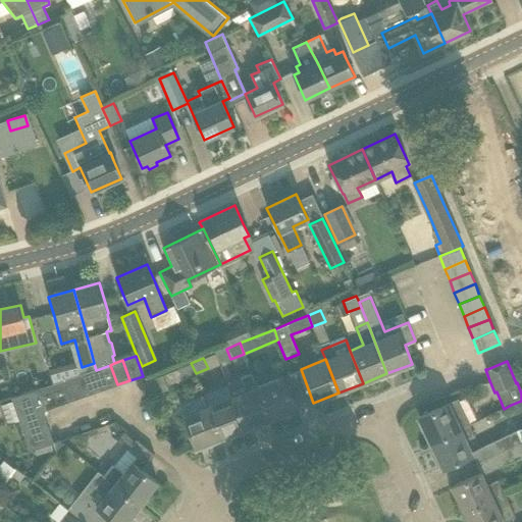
[(110,365),(99,369),(106,388),(117,384),(110,365)]
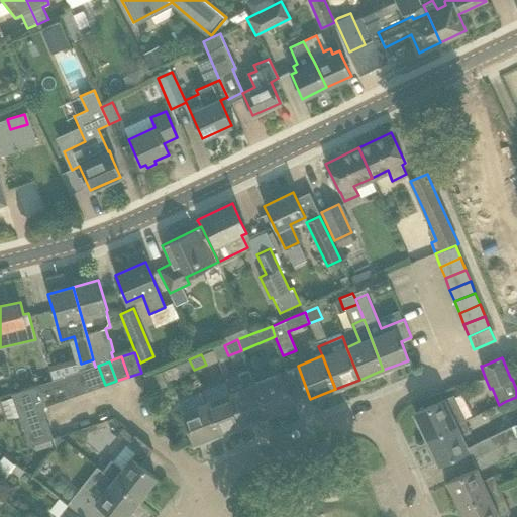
[(63,363),(47,367),(50,378),(52,382),(62,378),(66,377),(63,363)]
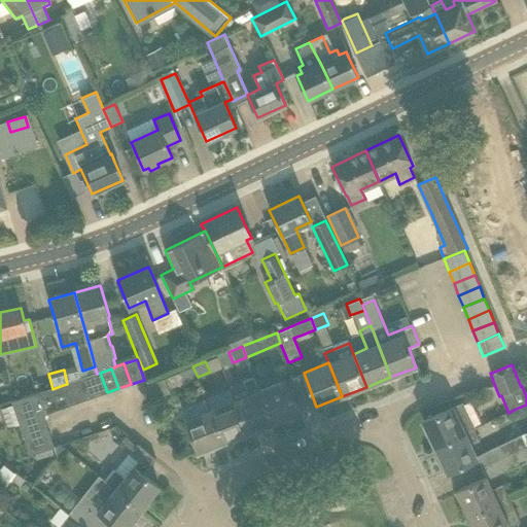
[(97,374),(88,377),(95,397),(107,392),(100,373),(97,374)]
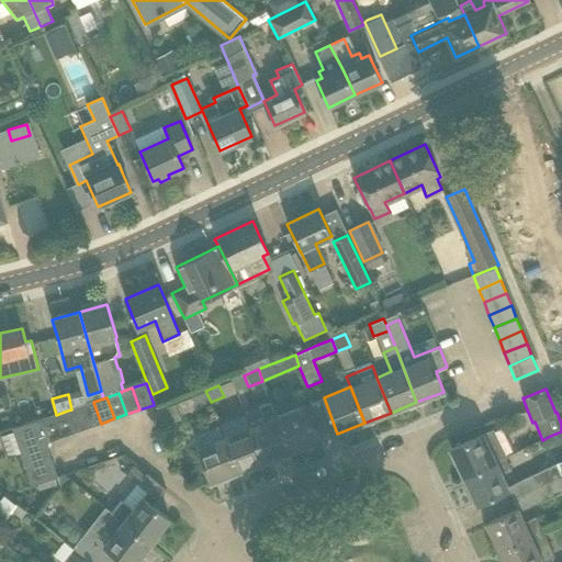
[(93,402),(80,406),(88,428),(101,424),(93,402)]
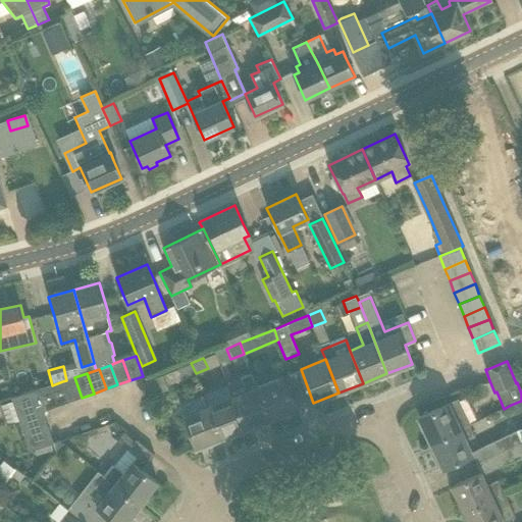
[(246,390),(232,396),(245,429),(269,419),(256,386),(251,373),(241,377),(246,390)]
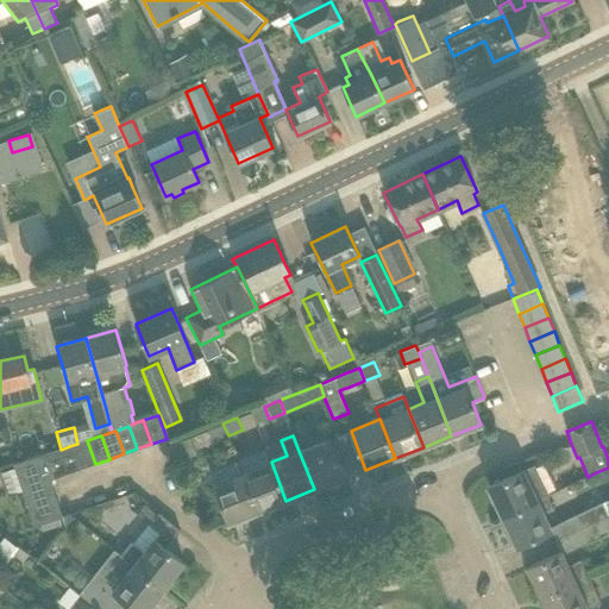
[(189,438),(165,447),(170,463),(195,453),(195,451),(194,450),(189,438)]
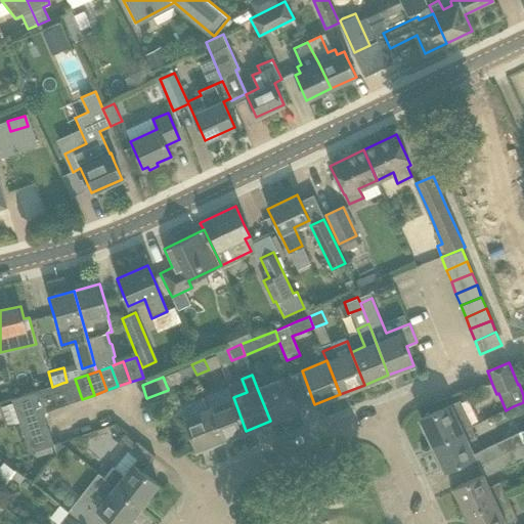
[(282,378),(257,388),(270,421),(296,411),(282,378)]
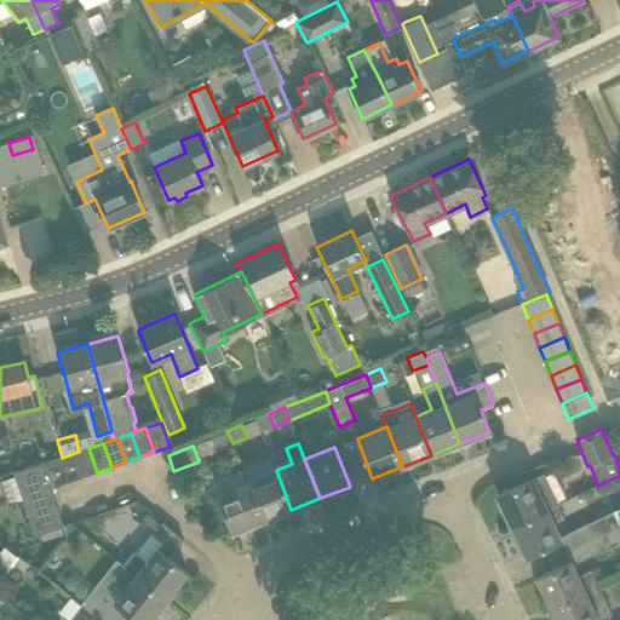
[(79,452),(74,453),(82,477),(97,472),(89,448),(79,452)]
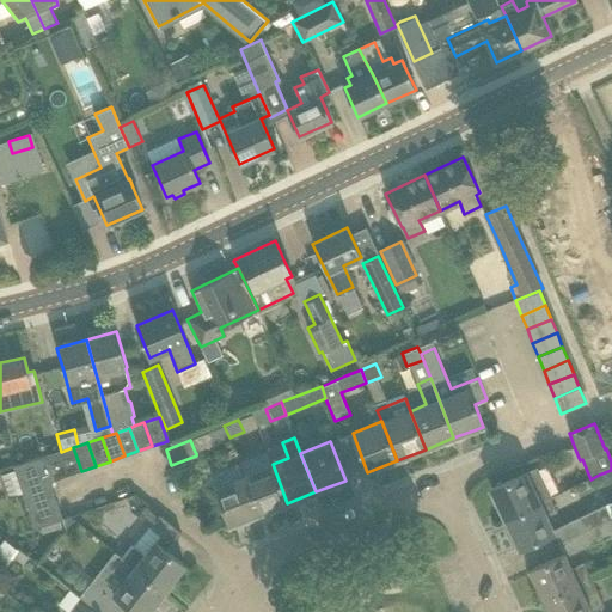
[(13,464),(31,515),(57,506),(51,487),(53,481),(69,475),(61,452),(60,447),(13,464)]
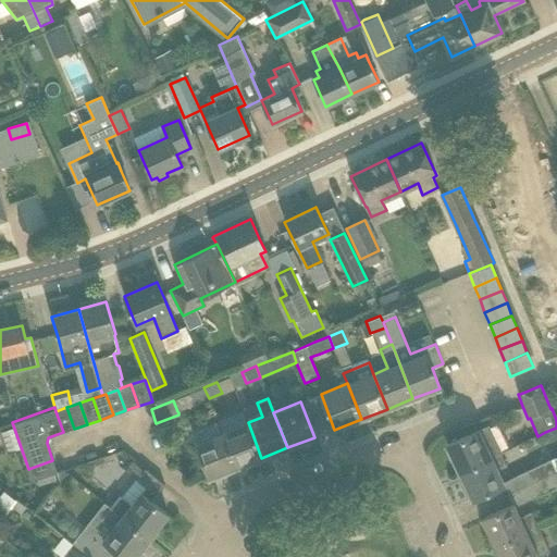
[(66,407),(56,411),(63,432),(74,429),(66,407)]
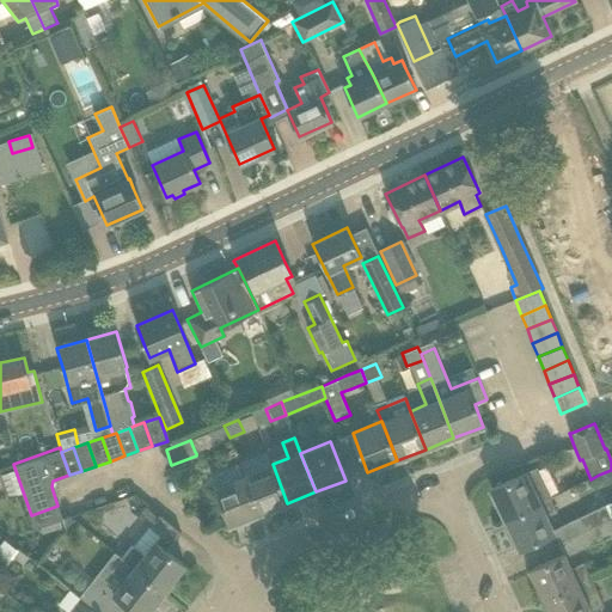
[(273,464),(244,476),(259,514),(287,503),(273,464)]
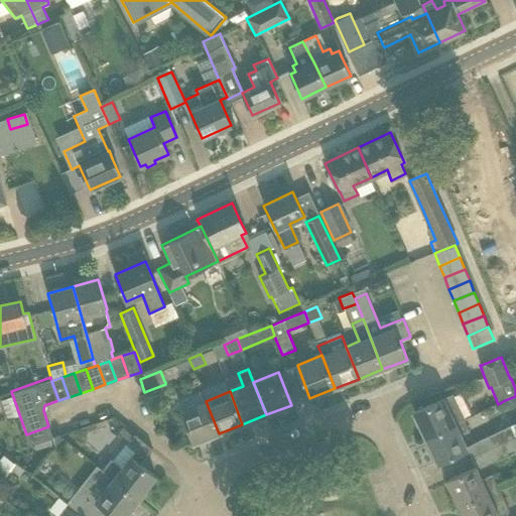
[(440,391),(428,396),(431,404),(442,398),(440,391)]
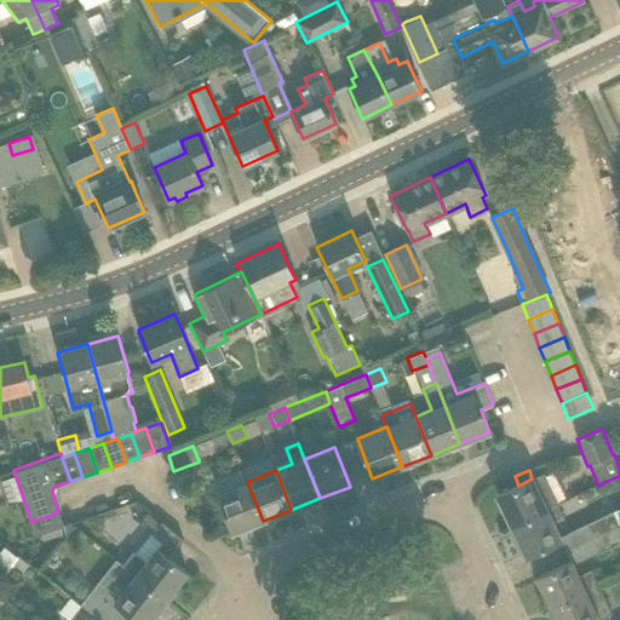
[(498,495),(512,526),(557,505),(558,504),(555,495),(544,474),(532,478),(518,486),(498,495)]
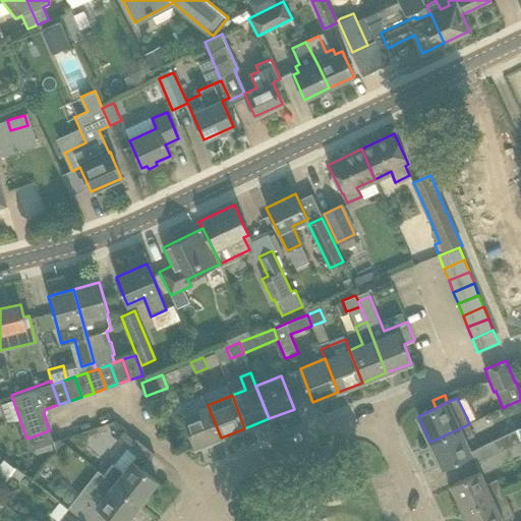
[(520,401),(520,400),(510,404),(514,412),(520,409),(520,401)]
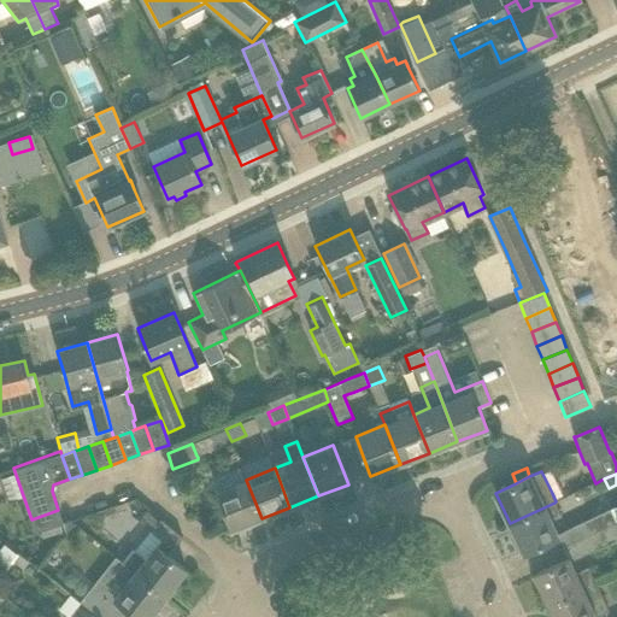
[(262,518),(246,480),(217,491),(233,529),(262,518)]
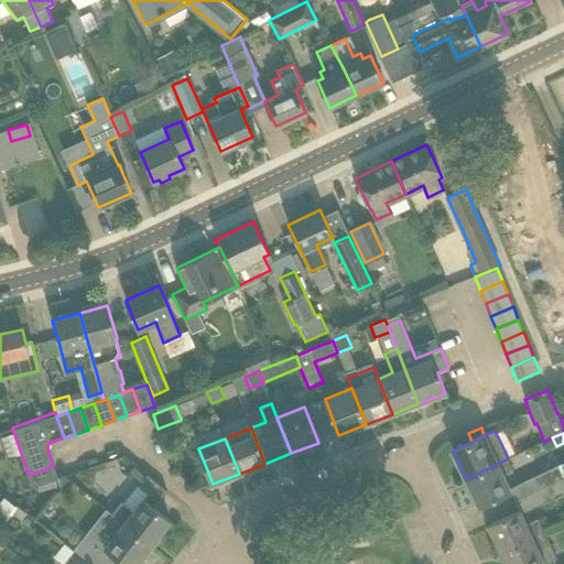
[(507,459),(466,478),(479,506),(499,497),(510,491),(503,477),(512,472),(507,459)]
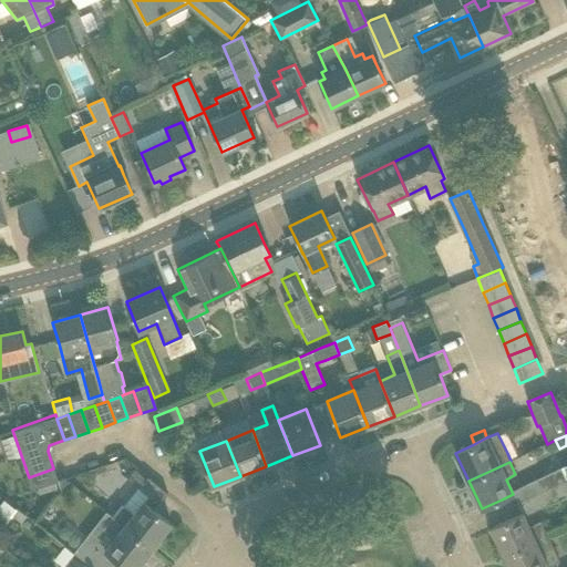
[(53,468),(29,477),(33,491),(58,482),(53,468)]
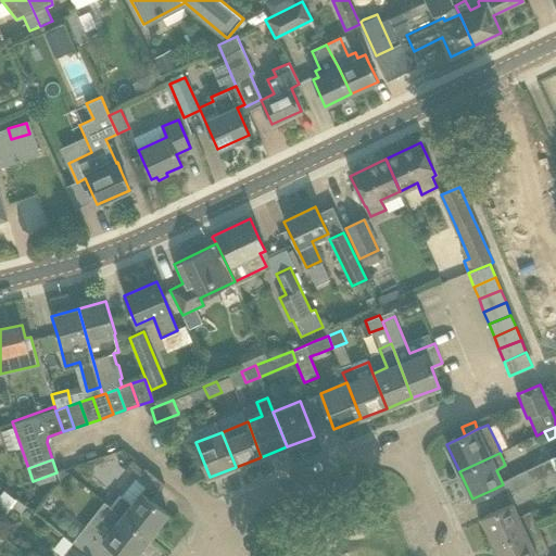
[(124,470),(155,495),(164,484),(134,459),(124,470)]
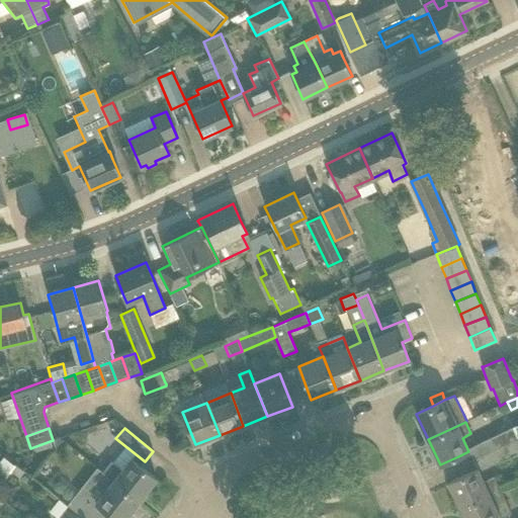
[(472,447),(478,458),(517,438),(513,428),(492,438),(472,447)]
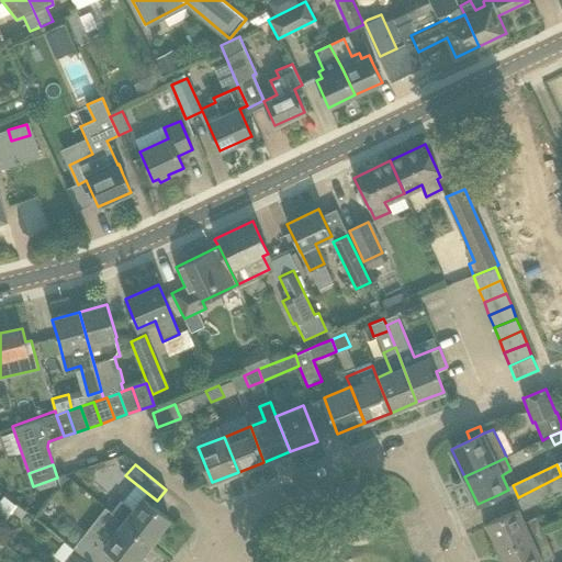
[(561,475),(518,497),(524,510),(544,501),(561,492),(561,475)]
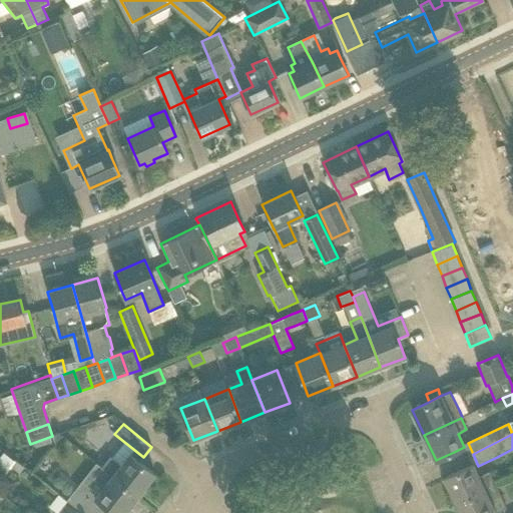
[(110,456),(101,467),(137,496),(154,474),(129,454),(121,465),(110,456)]
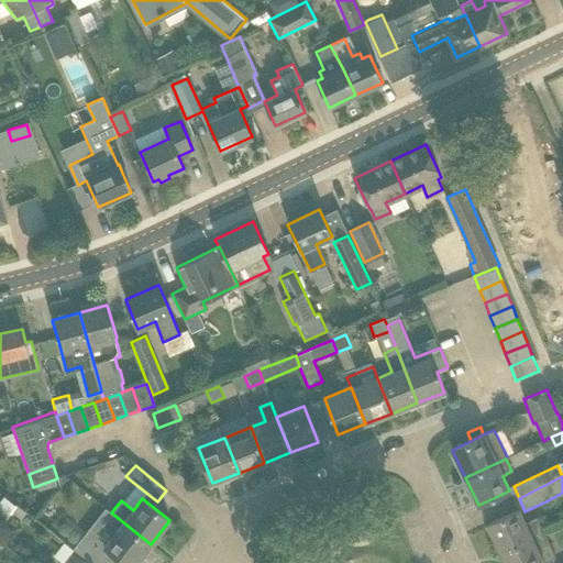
[(15,506),(11,511),(21,519),(26,512),(17,505),(15,506)]
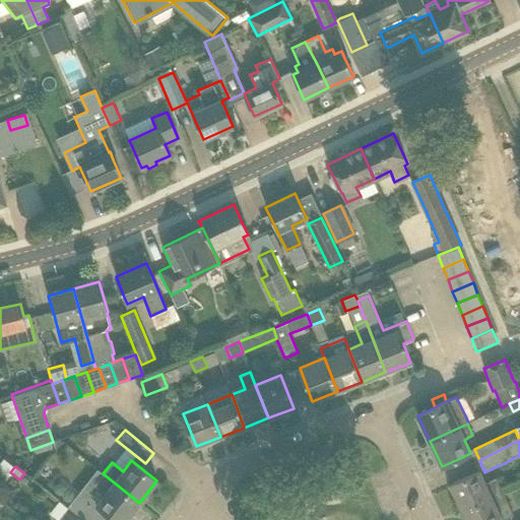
[(450,484),(462,510),(502,491),(497,478),(484,483),(478,470),(450,484)]
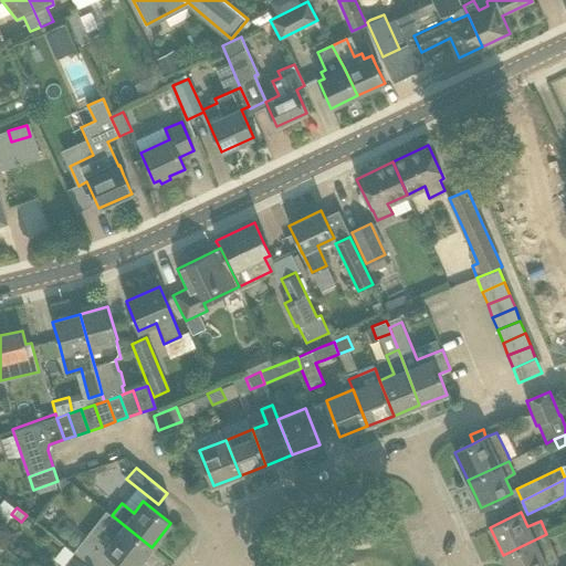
[(101,554),(88,544),(79,557),(87,564),(90,565),(113,565),(114,565),(112,565),(117,559),(125,565),(136,565),(152,547),(112,515),(104,526),(115,536),(101,554)]
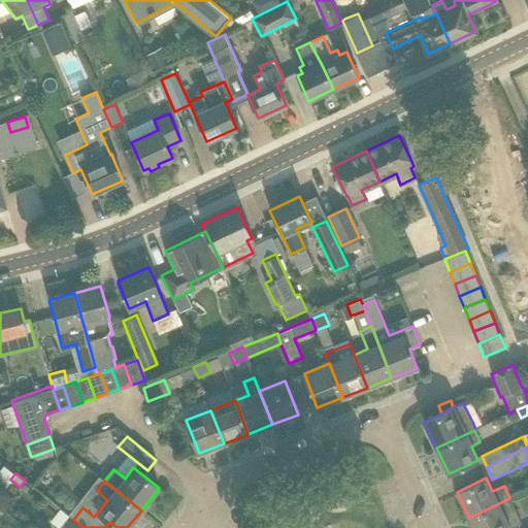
[(509,498),(469,518),(473,527),(512,527),(522,524),(509,498)]
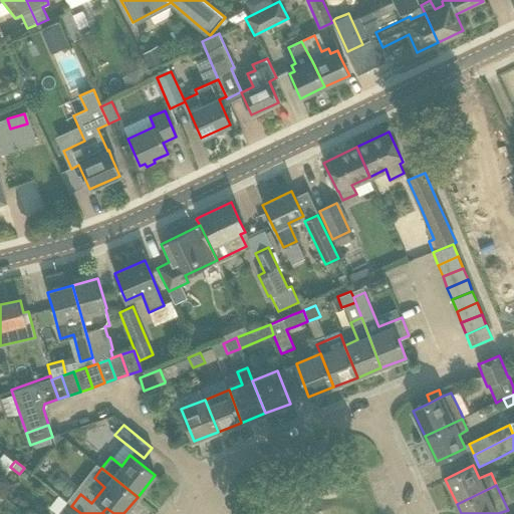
[(81,513),(79,512),(71,506),(69,505),(61,513),(81,513)]
